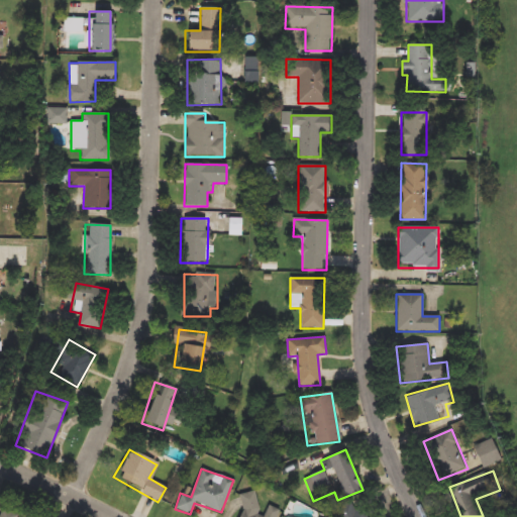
[(262,498),(260,503),(278,510),(275,516),(237,516),(246,492),(262,498)]
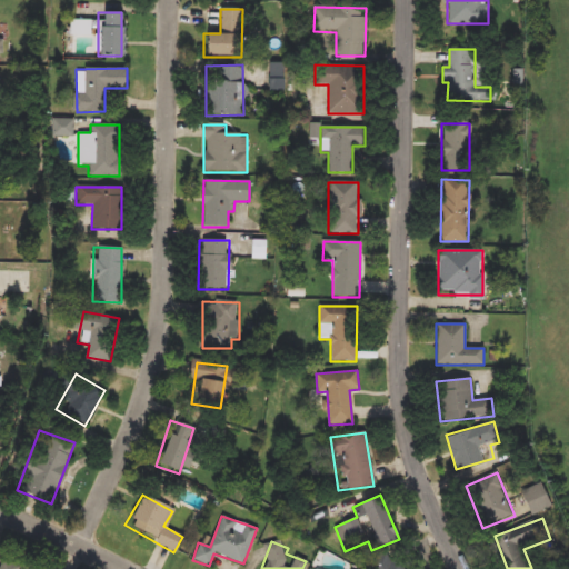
[(375,568),(373,566),(411,548),(420,568),(375,568)]
